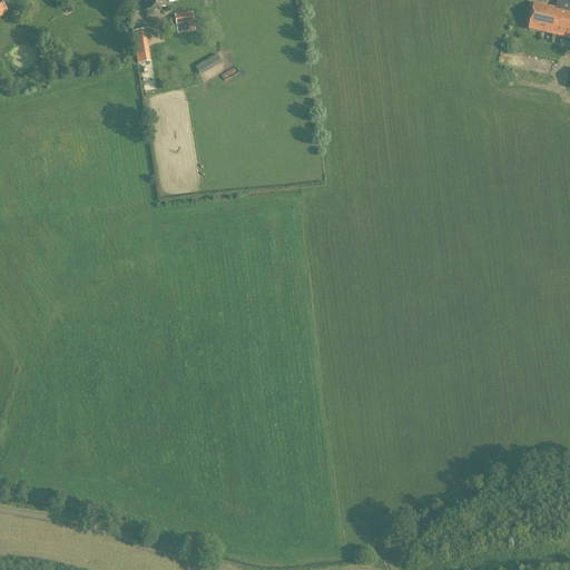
[(164,0),(143,0),(145,11),(165,8),(164,0)]
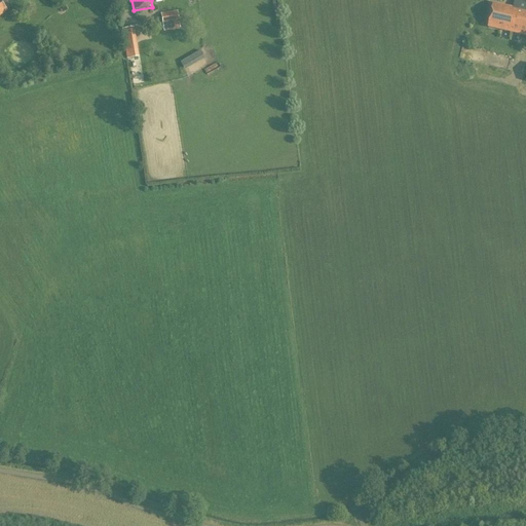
[(525,0),(515,0),(514,9),(517,10),(512,33),(525,36),(525,0)]
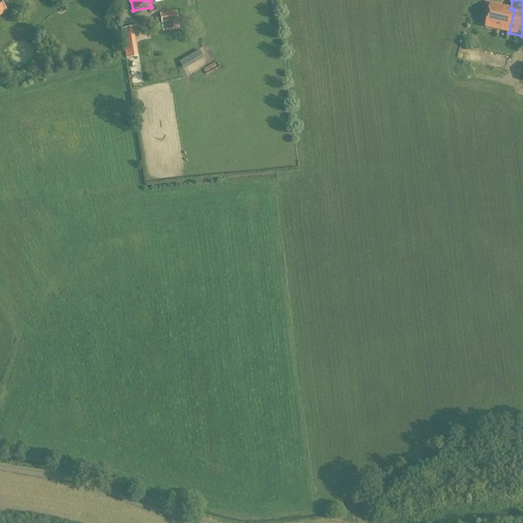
[(514,10),(511,9),(490,4),(484,28),(509,33),(514,10)]
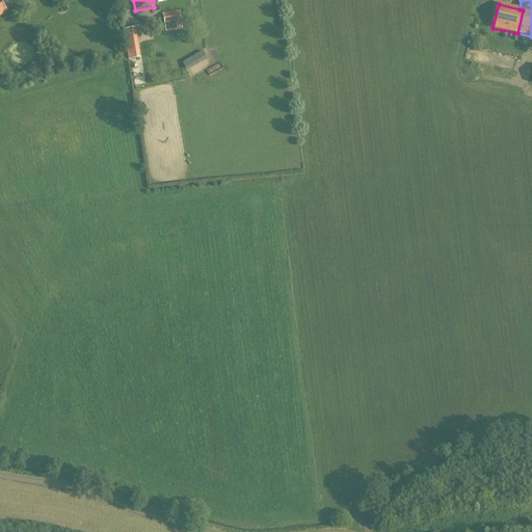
[(165,32),(182,29),(179,12),(162,15),(165,32)]
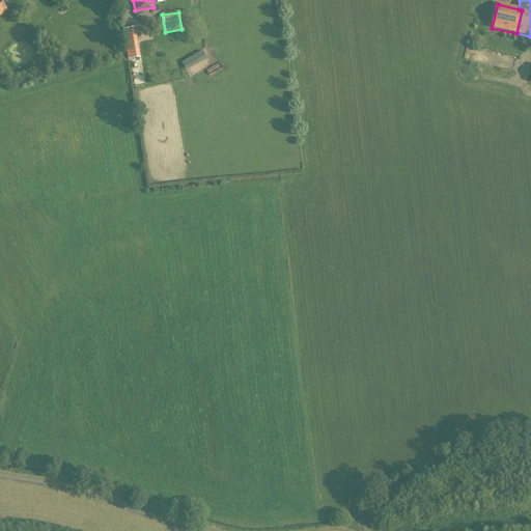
[(139,58),(134,28),(122,30),(128,60),(139,58)]
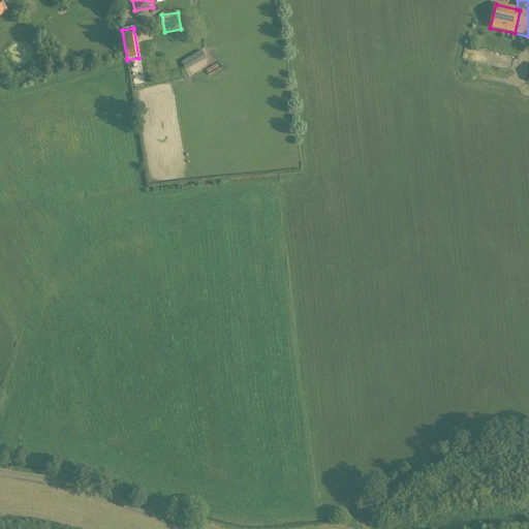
[(181,63),(185,71),(206,60),(200,52),(183,62),(181,63)]
